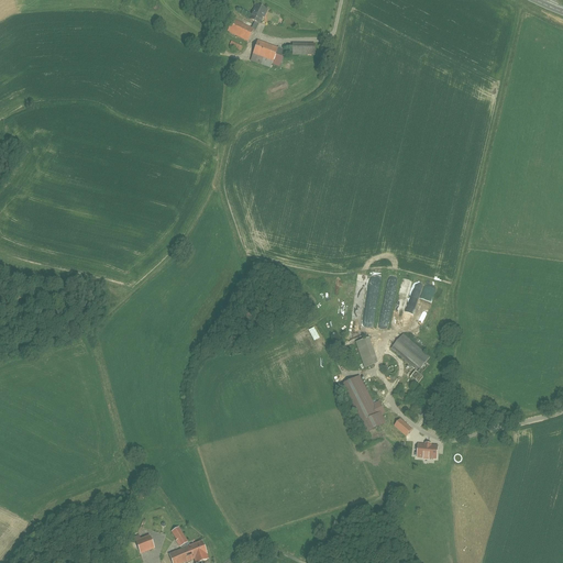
[(255,6),(247,21),(258,25),(266,10),(255,6)]
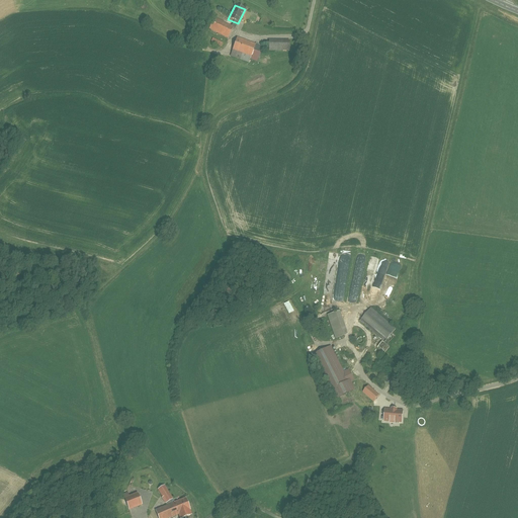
[(211,17),(205,28),(227,38),(233,27),(211,17)]
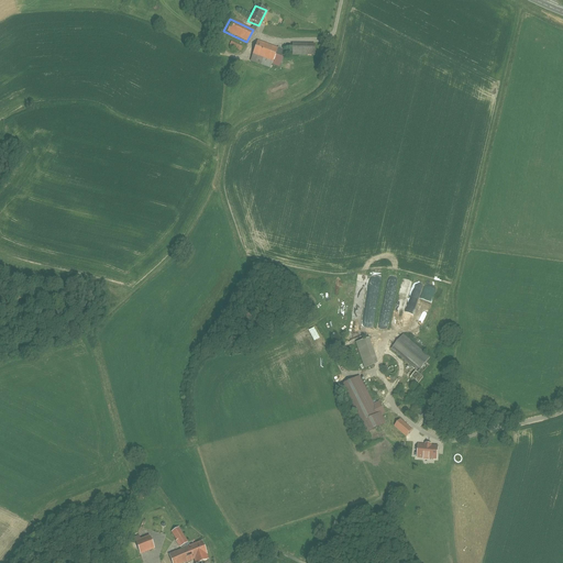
[(230,41),(228,45),(240,52),(242,46),(230,41)]
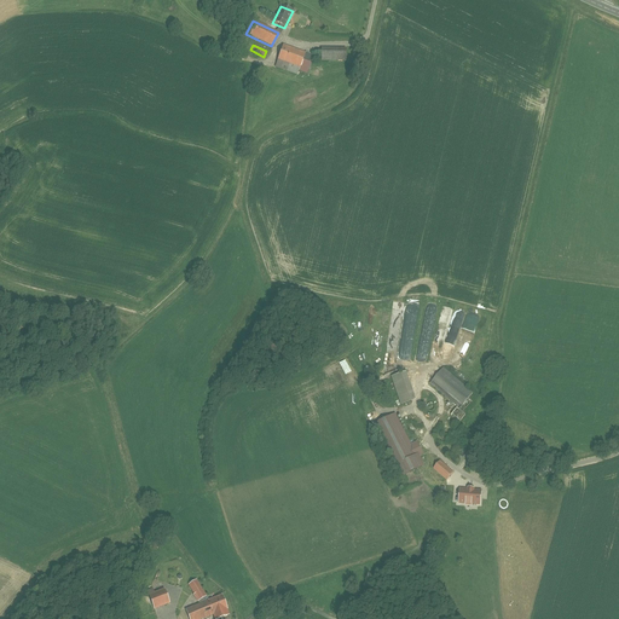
[(282,46),(275,68),(298,75),(305,53),(282,46)]
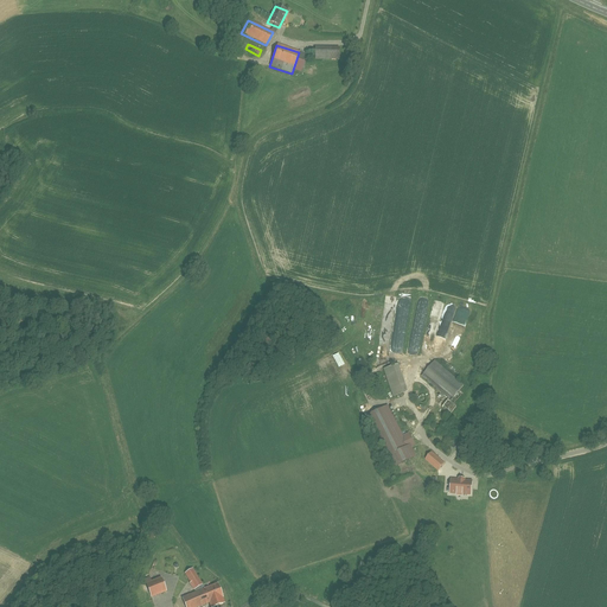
[(314,49),(313,61),(338,61),(338,49),(314,49)]
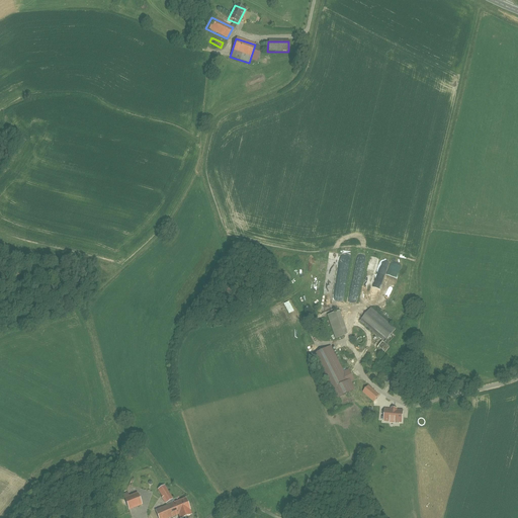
[(389,277),(386,280),(393,283),(402,265),(397,262),(390,278),(389,277)]
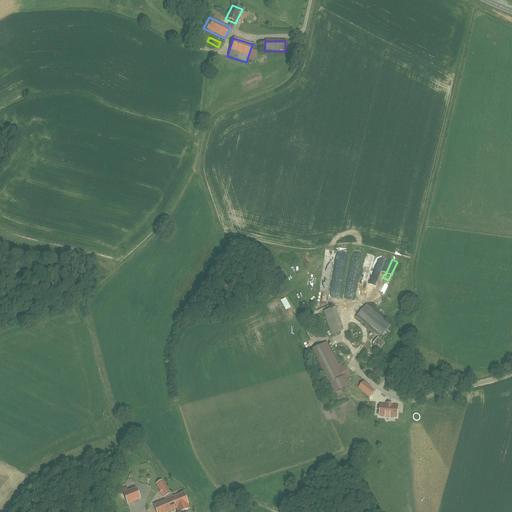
[(378,287),(380,279),(372,276),(369,285),(378,287)]
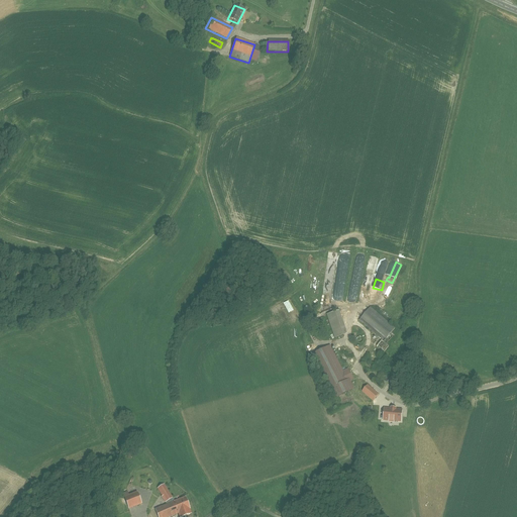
[(362,297),(367,298),(372,281),(369,281),(369,284),(366,283),(362,297)]
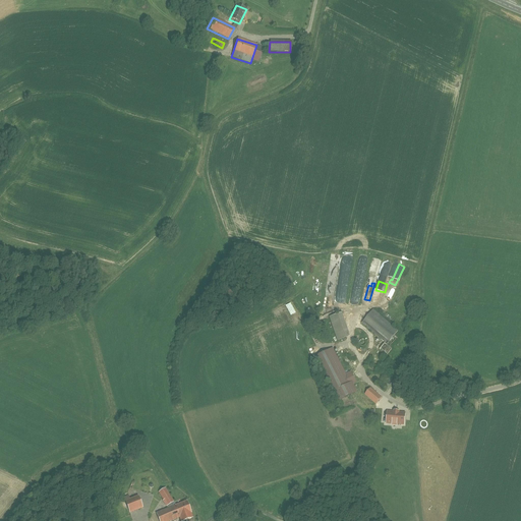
[(373,310),(362,324),(388,344),(399,331),(373,310)]
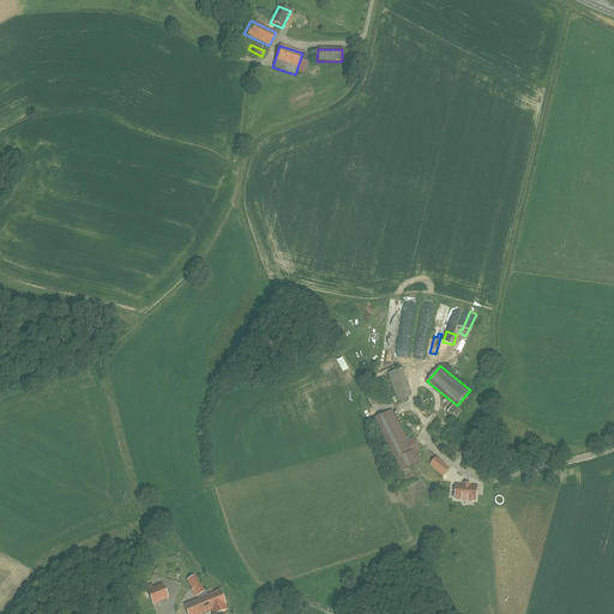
[(386,373),(396,402),(411,397),(402,368),(386,373)]
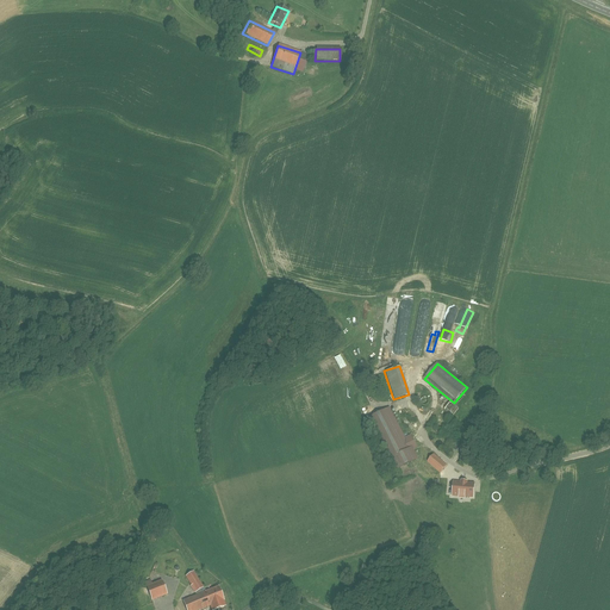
[(371,418),(397,471),(417,460),(412,450),(416,448),(410,435),(403,439),(388,410),(371,418)]
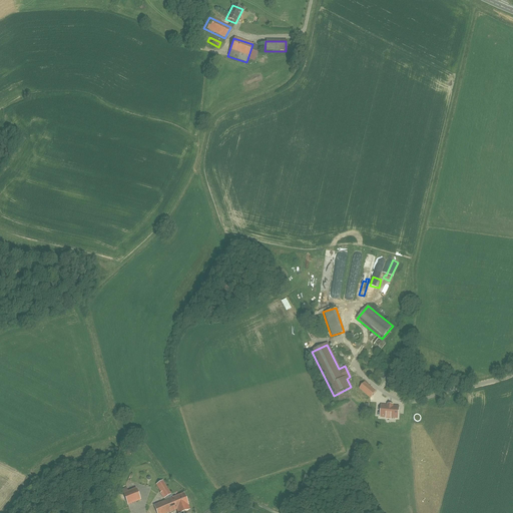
[(365,382),(358,389),(370,399),(377,392),(365,382)]
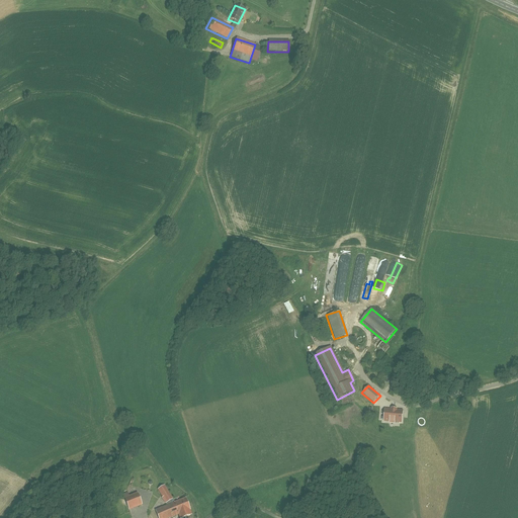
[(383,408),(382,422),(401,424),(402,410),(383,408)]
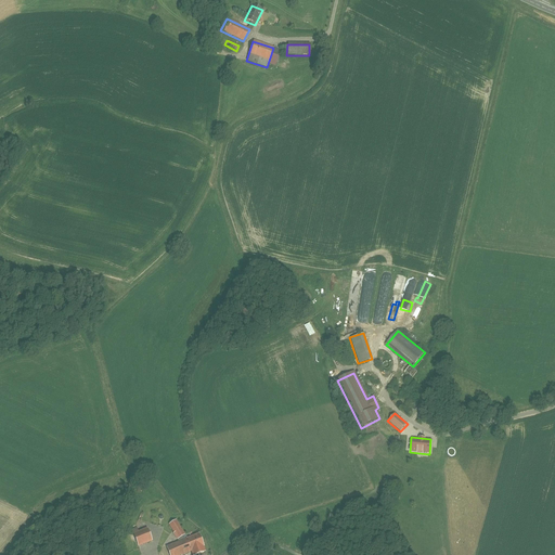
[(176,521),(168,526),(173,533),(172,534),(177,540),(184,536),(176,521)]
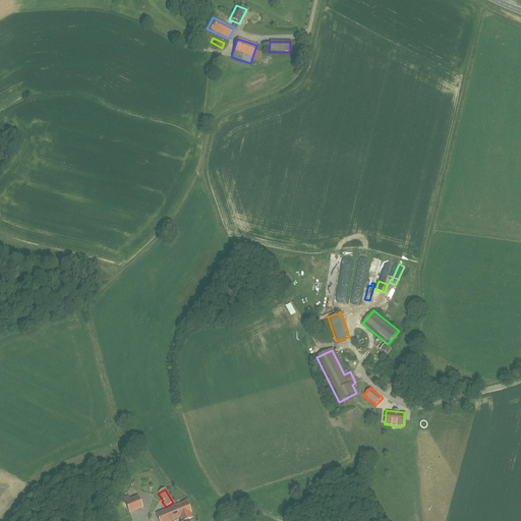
[(141,508),(137,498),(124,503),(129,513),(141,508)]
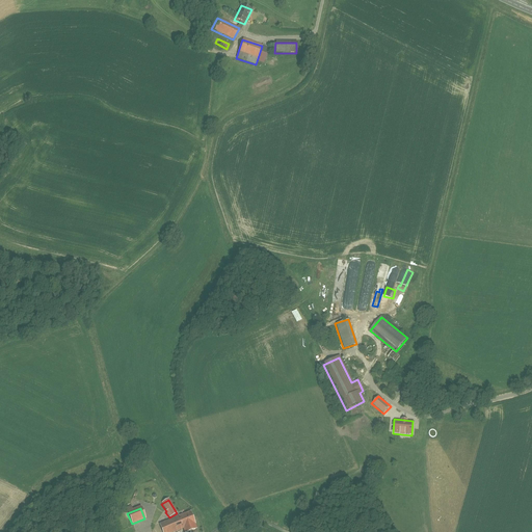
[(190,513),(159,525),(162,531),(174,531),(183,529),(183,531),(189,531),(196,530),(190,513)]
